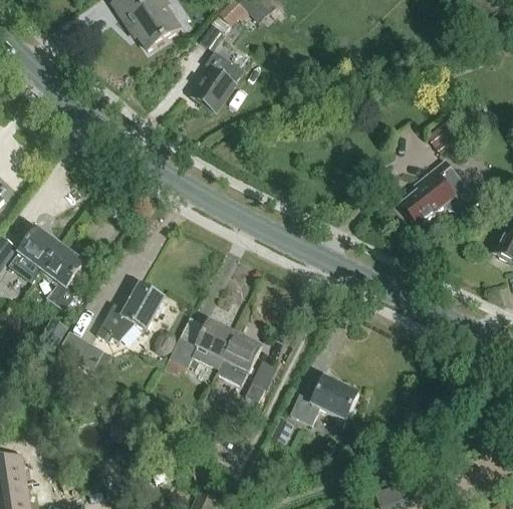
[(148,49),(180,28),(166,6),(168,4),(165,0),(151,0),(115,0),(111,3),(131,30),(134,28),(148,49)]
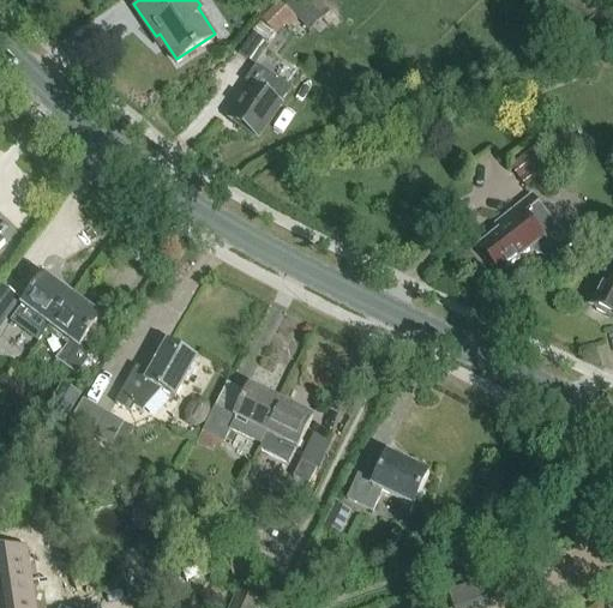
[(260,17),(242,38),(252,48),(271,26),(275,29),(283,19),(288,24),(298,13),(308,23),(325,4),(320,0),(271,0),(258,16),(260,17)]
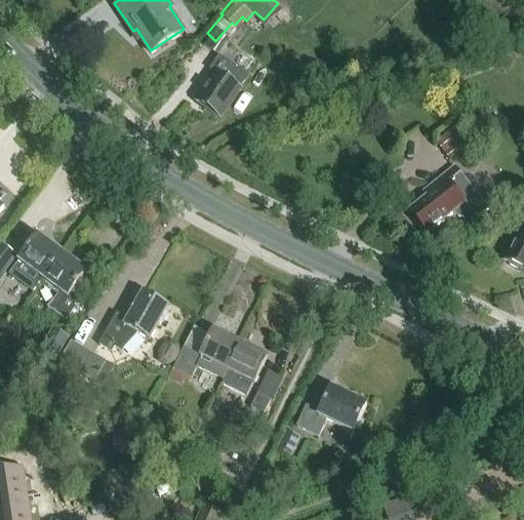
[(239,86),(247,74),(218,53),(209,67),(214,70),(208,79),(208,83),(197,100),(207,107),(208,110),(214,114),(217,114),(220,115),(240,86),(239,86)]
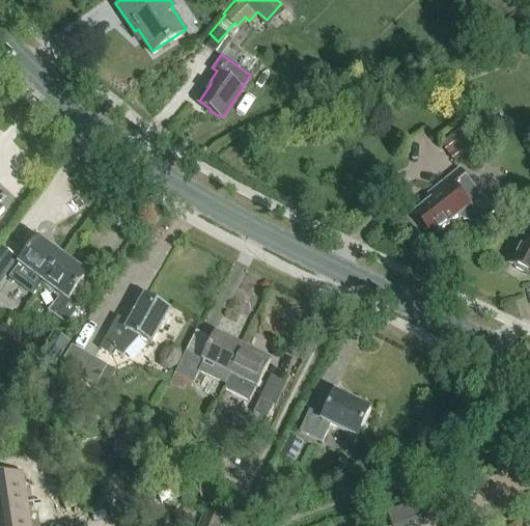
[(499,128),(482,106),(441,138),(457,160),(499,128)]
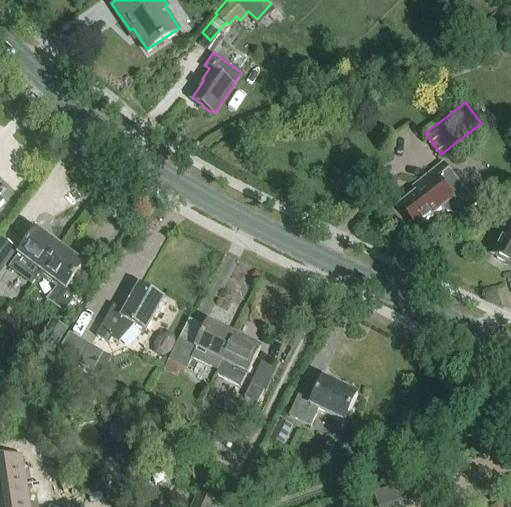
[(419,180),(422,184),(399,202),(415,223),(441,204),(442,206),(443,207),(445,209),(448,210),(451,212),(453,212),(456,213),(457,213),(461,212),(463,212),(466,211),(469,209),(477,203),(444,161),(419,180)]
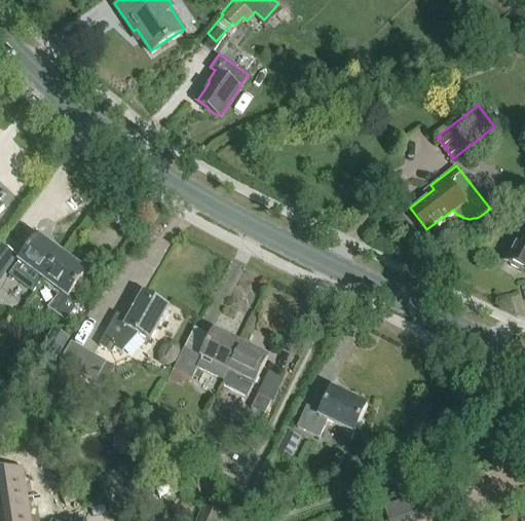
[(524,226),(522,225),(505,258),(524,267),(524,226)]
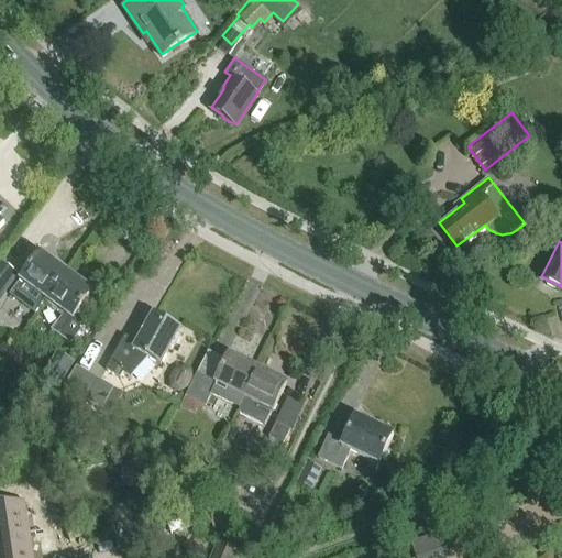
[(20,276),(8,294),(33,313),(46,295),(66,269),(40,250),(20,276)]
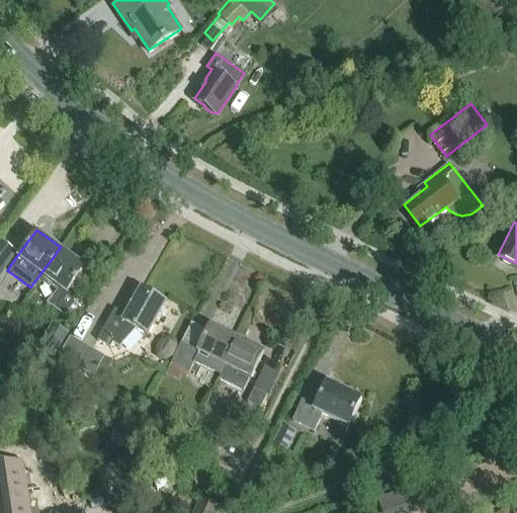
[(0,269),(14,248),(0,238),(0,269)]
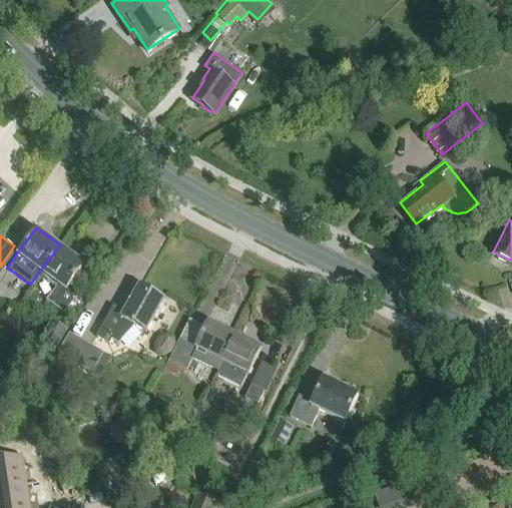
[(42,269),(58,282),(46,298),(64,310),(78,291),(68,284),(83,263),(60,244),(42,269)]
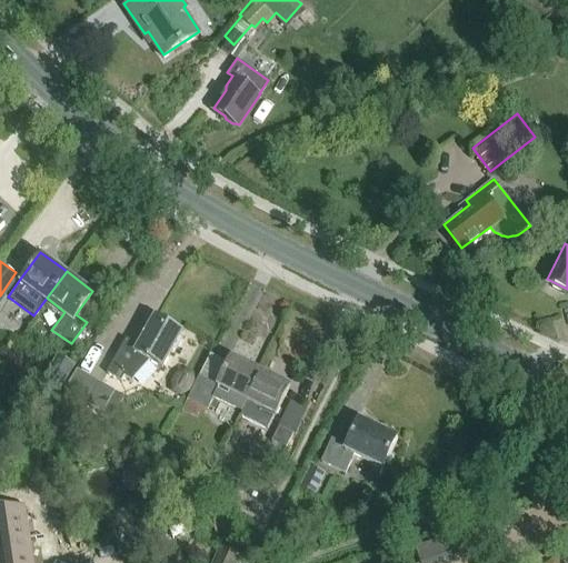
[(120,379),(123,372),(131,376),(148,357),(161,364),(181,329),(155,314),(139,343),(127,337),(107,372),(120,379)]
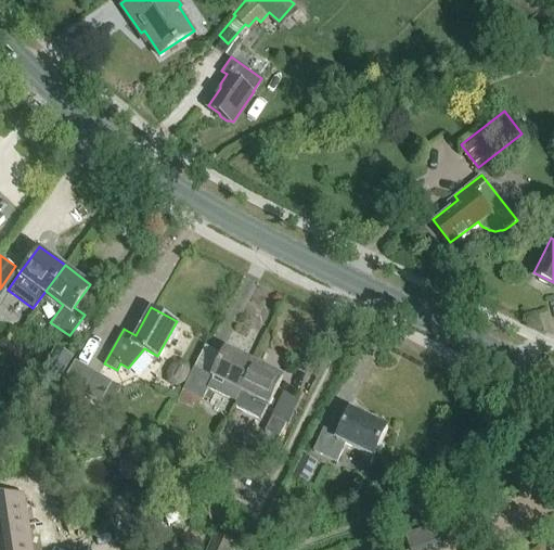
[(39,368),(55,378),(72,353),(55,343),(39,368)]
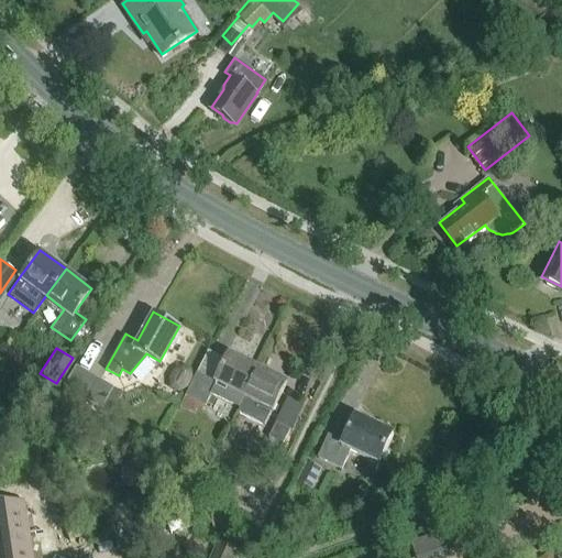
[(239,403),(257,365),(230,351),(216,379),(197,369),(185,393),(205,403),(211,390),(239,403)]
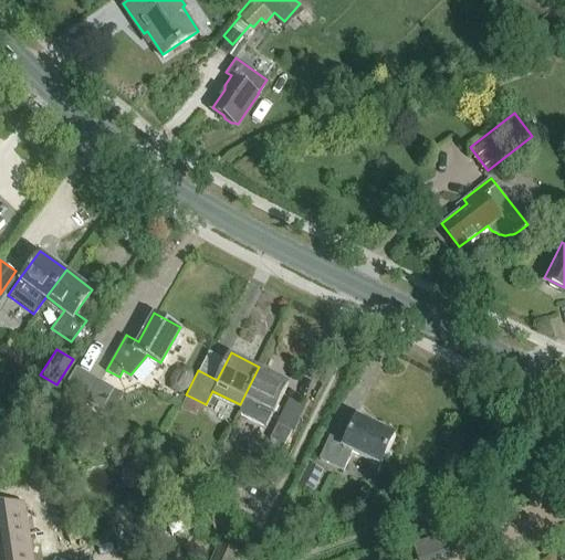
[(113,386),(75,363),(63,384),(102,407),(113,386)]
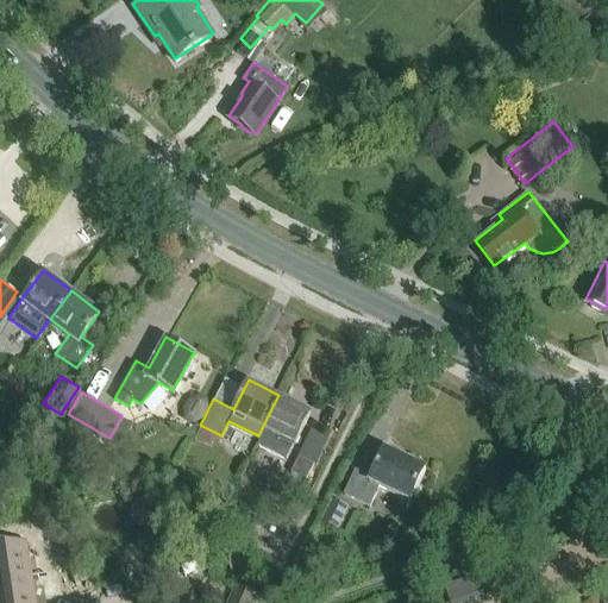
[(187,396),(182,404),(183,414),(192,419),(200,414),(205,406),(205,396),(195,391),(187,396)]
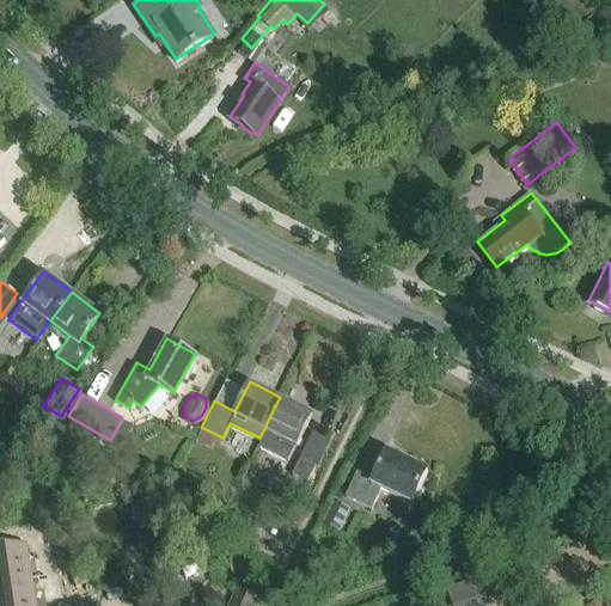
[(286,457),(294,442),(295,444),(311,412),(280,397),(260,438),(262,439),(260,444),(286,457)]
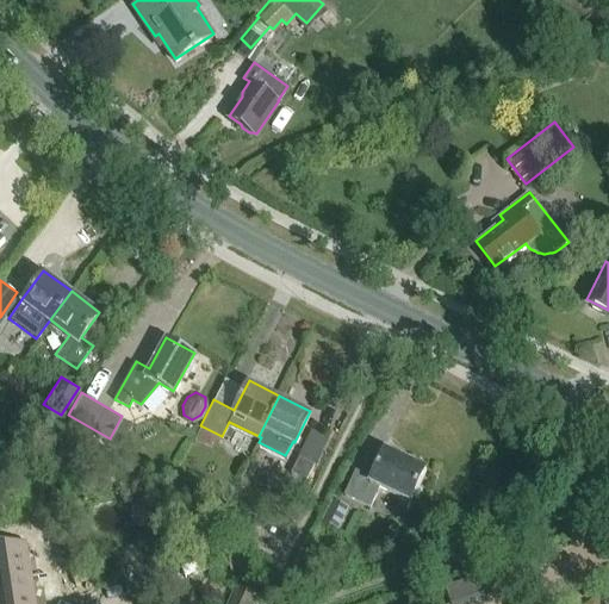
[(310,428),(290,468),(304,475),(312,460),(314,461),(327,436),(310,428)]
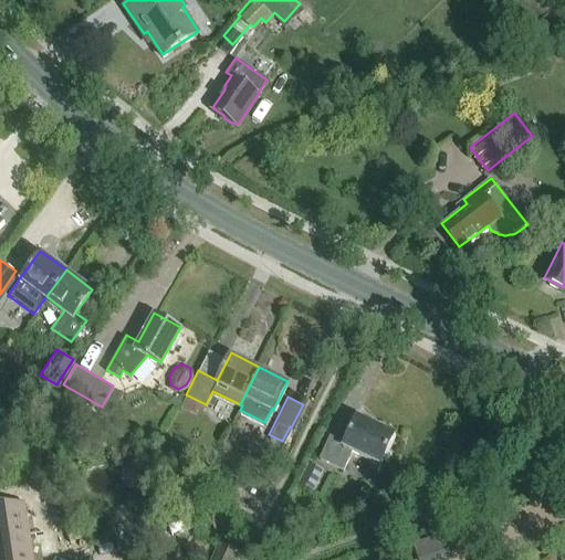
[(380,463),(395,433),(357,414),(344,441),(330,433),(320,455),(343,467),(352,448),(380,463)]
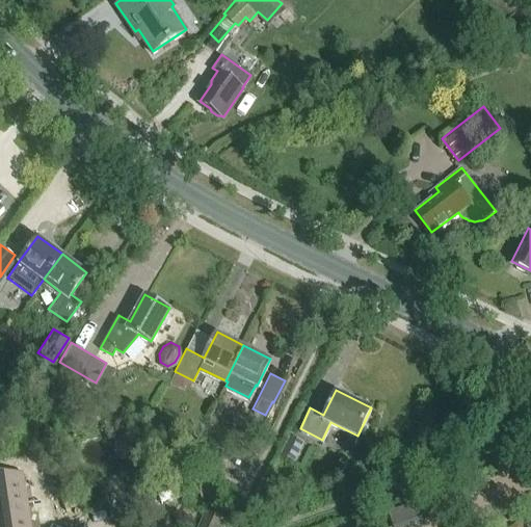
[(280,452),(293,459),(302,440),(288,433),(280,452)]
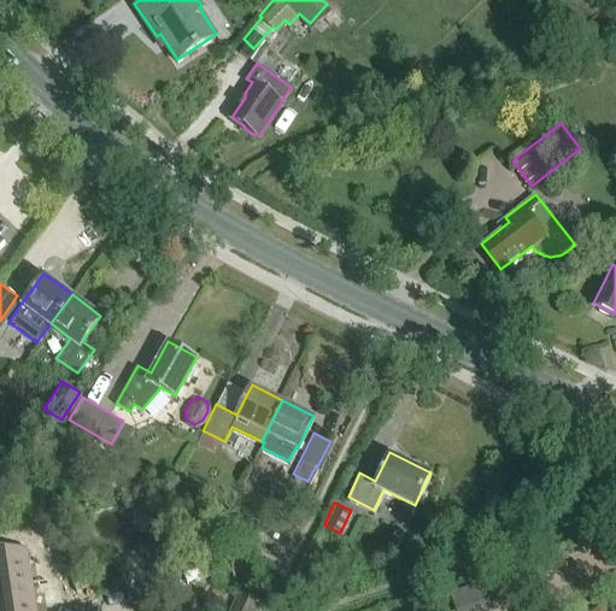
[(36,610),(27,550),(0,553),(0,610),(36,610)]
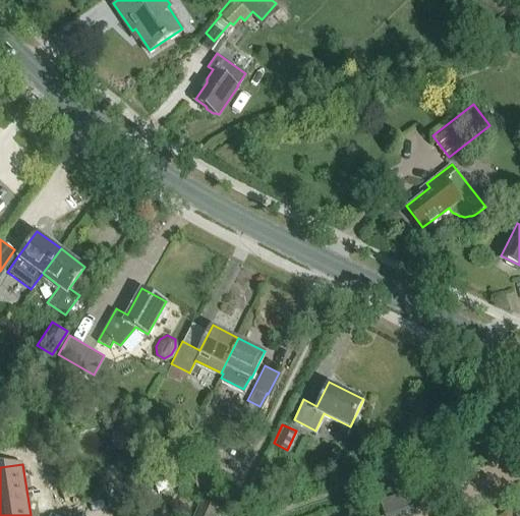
[(190,515),(216,515),(223,499),(201,490),(190,515)]
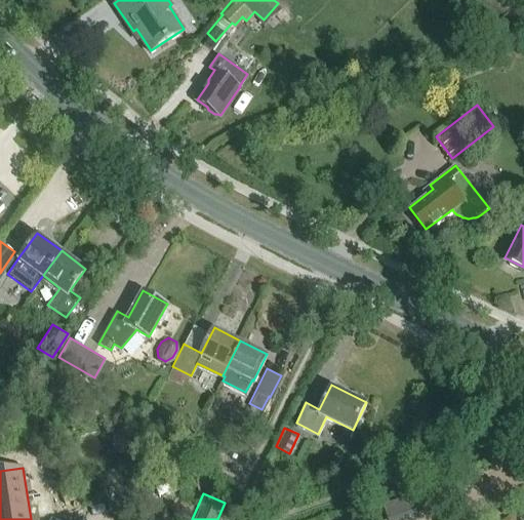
[(501,514),(505,519),(512,519),(518,517),(513,507),(501,514)]
